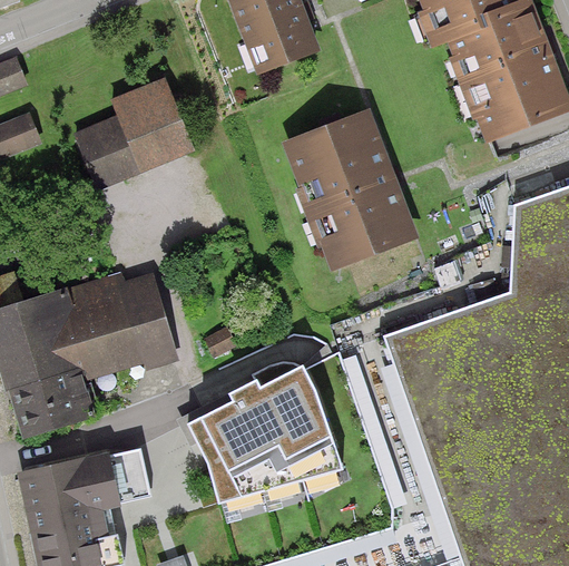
[(232,0),(261,75),(325,50),(306,0),(232,0)]
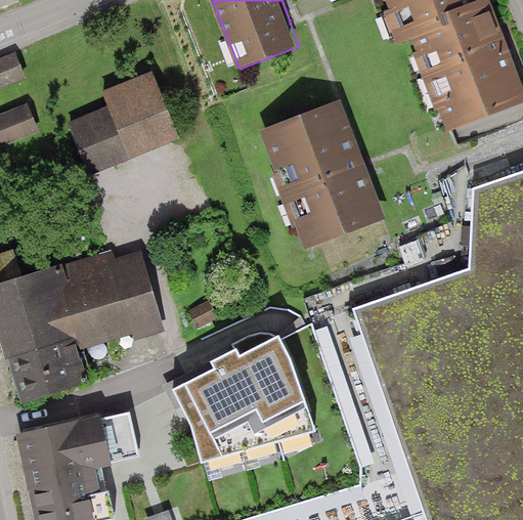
[(384,9),(397,43),(413,37),(445,24),(441,14),(478,0),(387,0),(390,7),(384,9)]
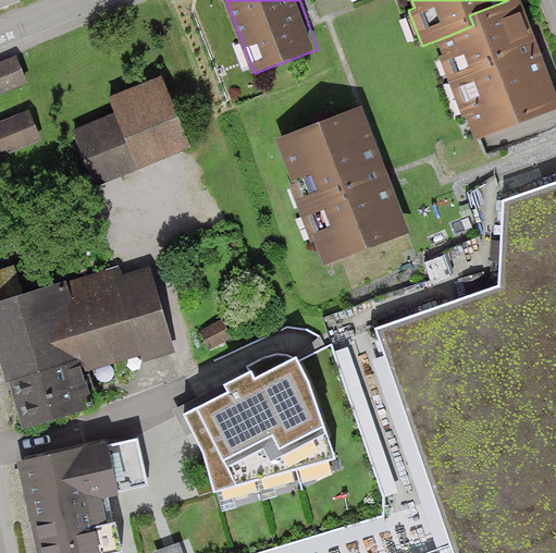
[(508,0),(469,15),(473,25),(440,39),(445,53),(440,56),(464,118),(469,115),(479,140),(555,109),(555,84),(540,44),(522,0),(508,0)]
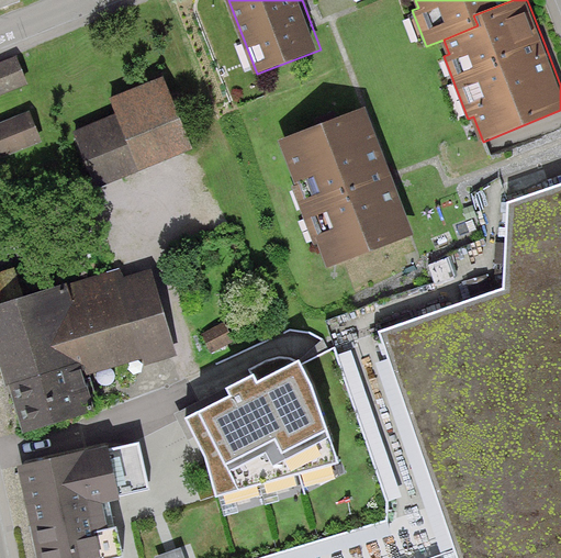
[(0,62),(0,90),(27,79),(18,55),(0,62)]
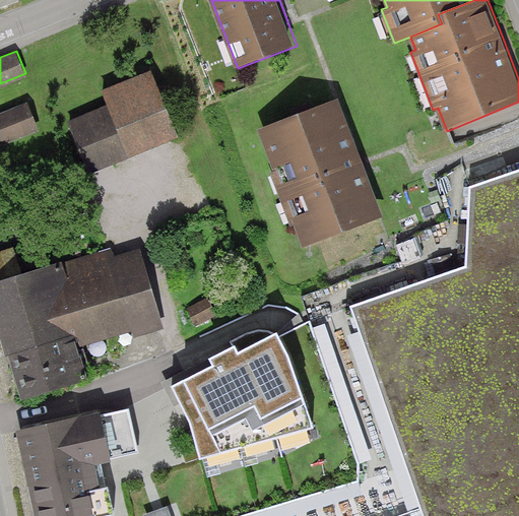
[(68,122),(88,172),(173,138),(145,69),(100,87),(108,107),(68,122)]
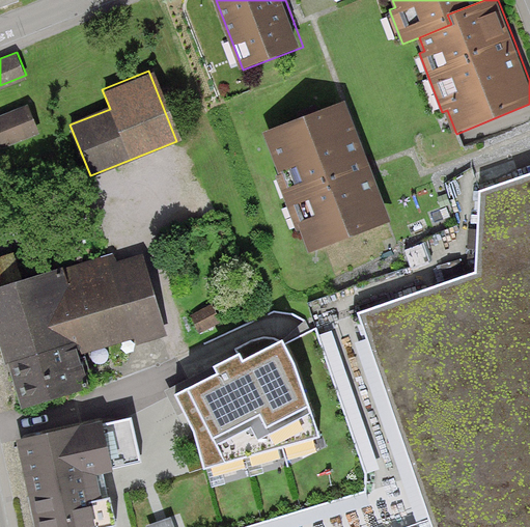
[(303,227),(311,250),(390,219),(343,100),(265,131),(281,172),(277,173),(299,227),(303,227)]
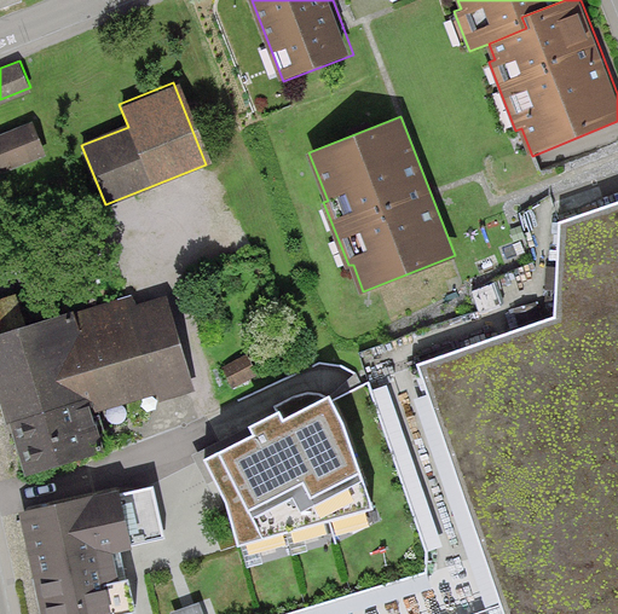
[(0,133),(0,145),(6,162),(48,146),(38,120),(0,133)]
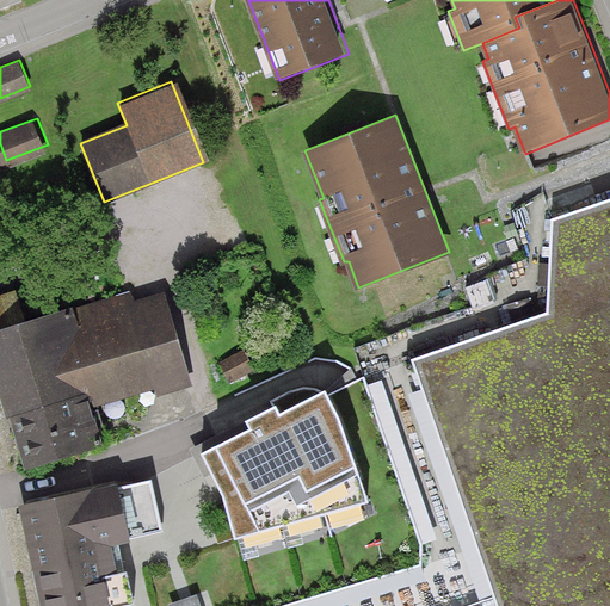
[(549,311),(412,357),(495,600),(476,605),(609,605),(609,198),(555,218),(549,311)]
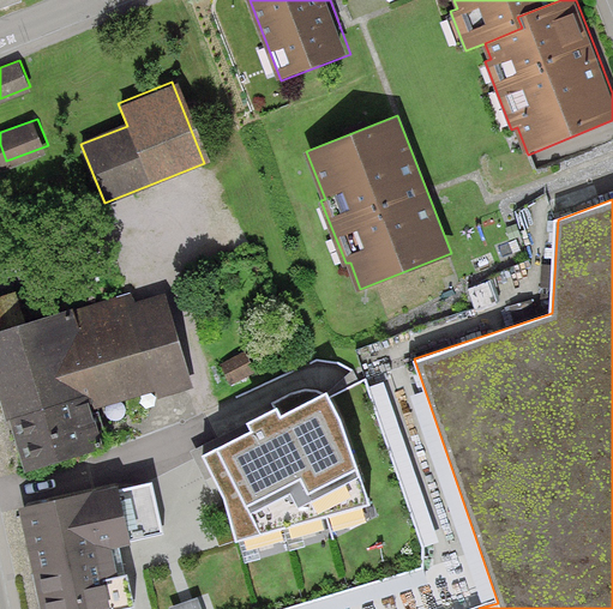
[(0,397),(25,469),(102,442),(88,402),(186,368),(157,284),(65,317),(61,303),(30,314),(0,324),(0,397)]
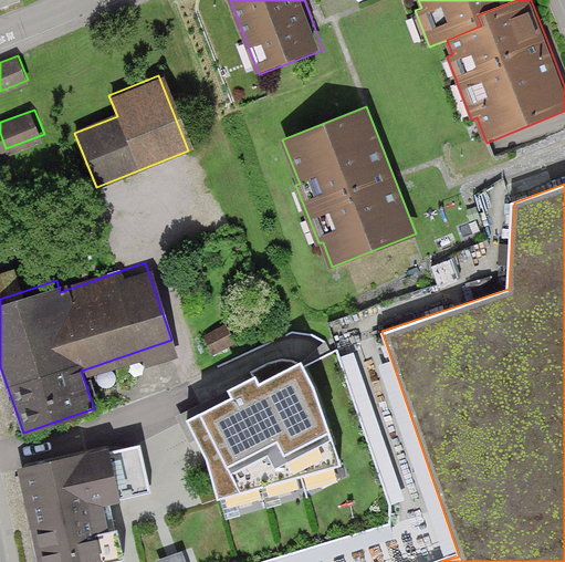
[(0,268),(0,299),(28,290),(19,262),(0,268)]
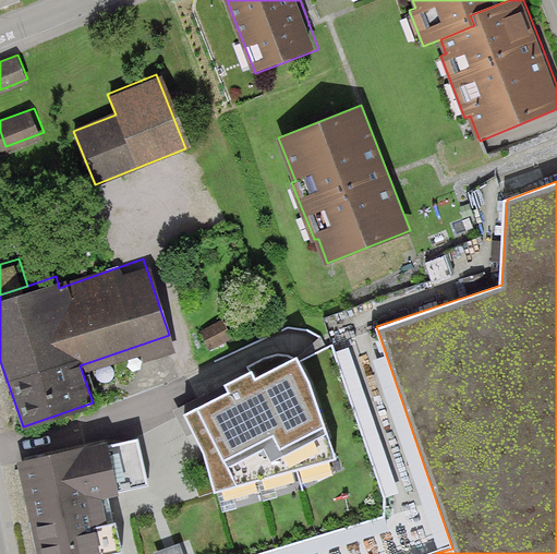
[(234,330),(226,315),(204,327),(213,342),(234,330)]
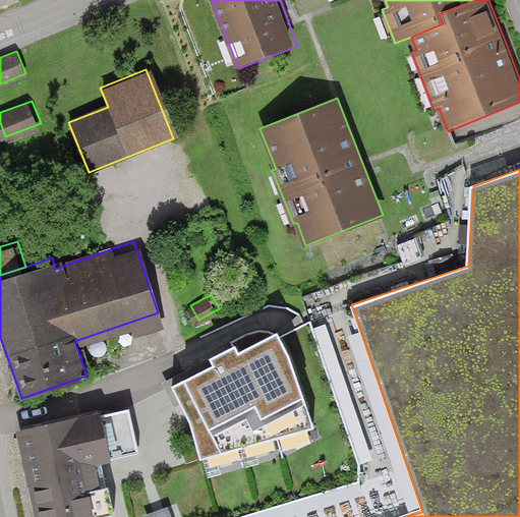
[(183,378),(172,384),(190,420),(200,457),(313,425),(288,355),(278,333),(238,353),(235,346),(210,358),(214,365),(184,381),(183,378)]
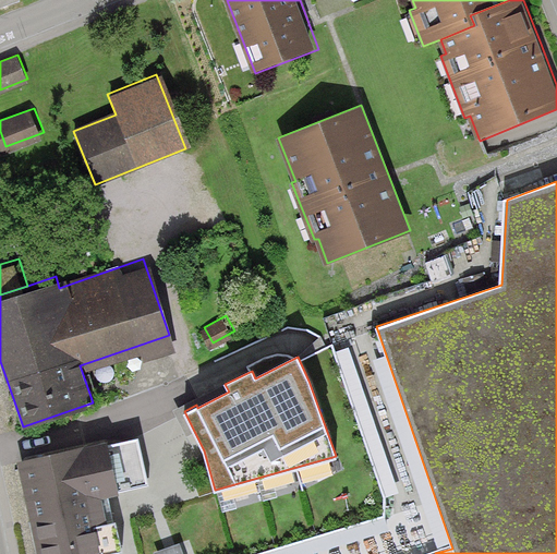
[(17,458),(39,553),(114,553),(113,544),(120,543),(108,490),(117,488),(116,484),(147,478),(137,434),(107,441),(107,438),(17,458)]
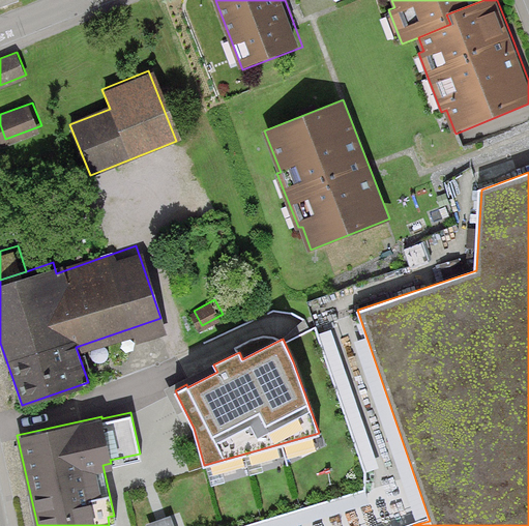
[(176,525),(172,514),(148,523),(149,525),(176,525)]
